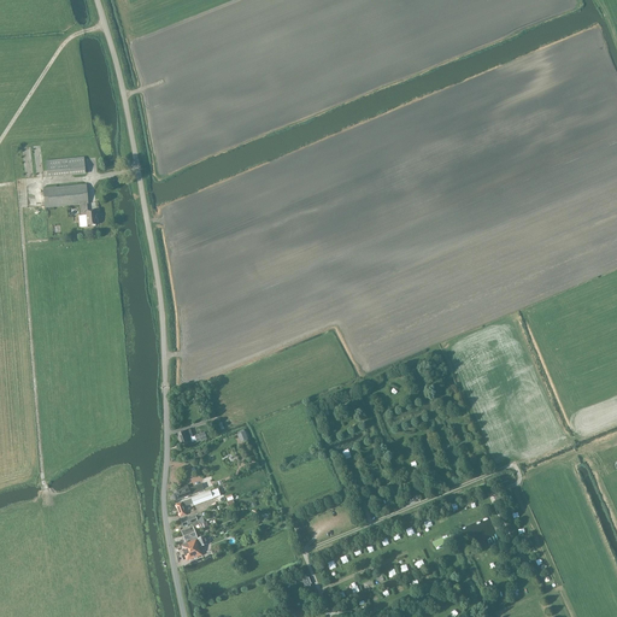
[(46,162),(47,177),(86,174),(84,158),(46,162)]
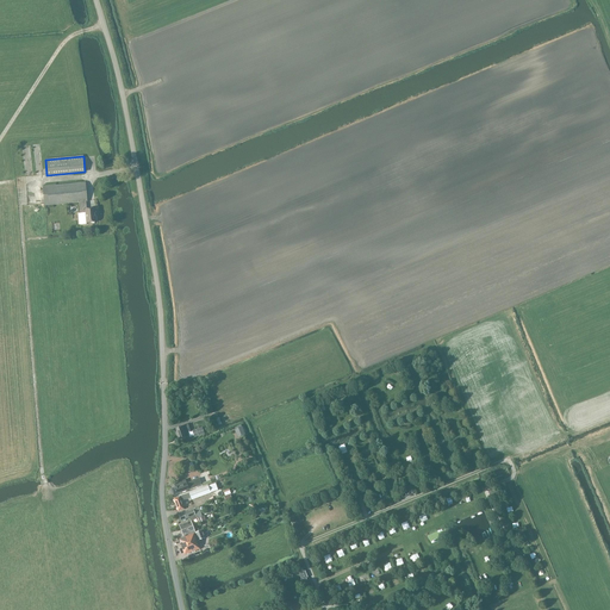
[(79,203),(86,201),(87,201),(86,182),(42,187),(44,206),(79,203)]
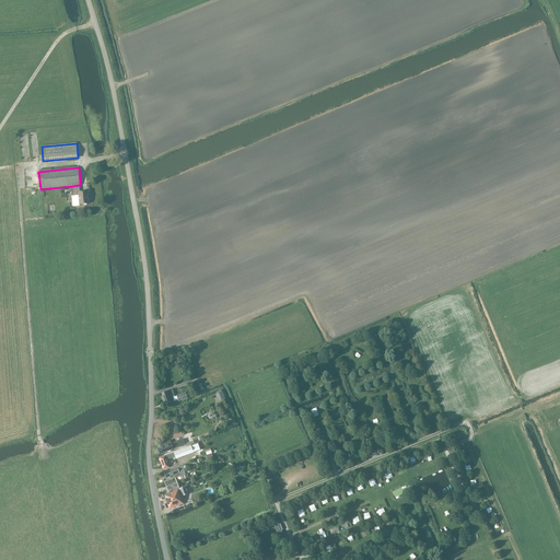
[(80,193),(79,185),(72,186),(73,196),(72,196),(72,207),(80,206),(80,205),(88,205),(86,191),(80,193)]
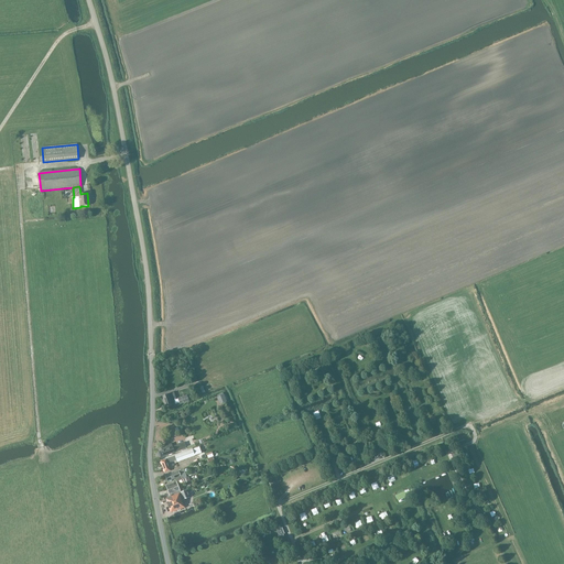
[(173,399),(176,398),(174,392),(161,397),(164,407),(175,403),(173,399)]
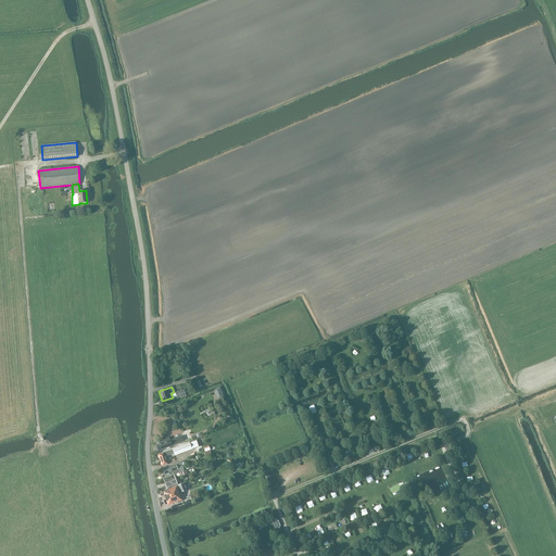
[(220,389),(214,391),(217,397),(223,395),(220,389)]
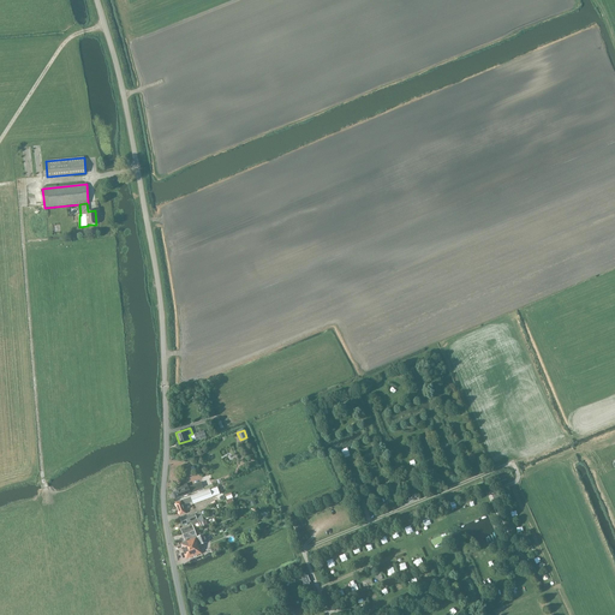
[(196,441),(206,437),(203,431),(193,435),(196,441)]
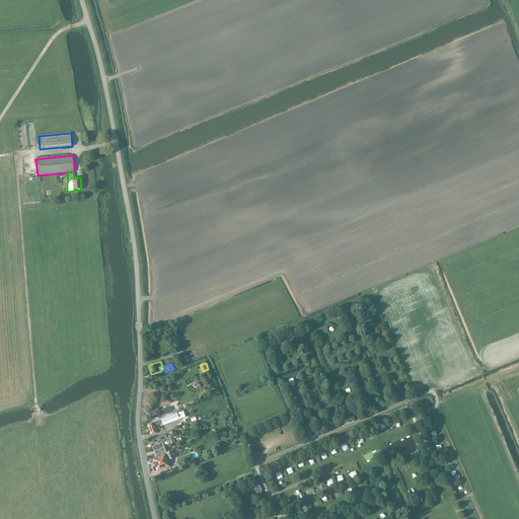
[(169,408),(166,409),(158,412),(157,409),(148,412),(149,415),(146,416),(147,418),(146,418),(147,421),(148,421),(148,422),(171,413),(169,408)]
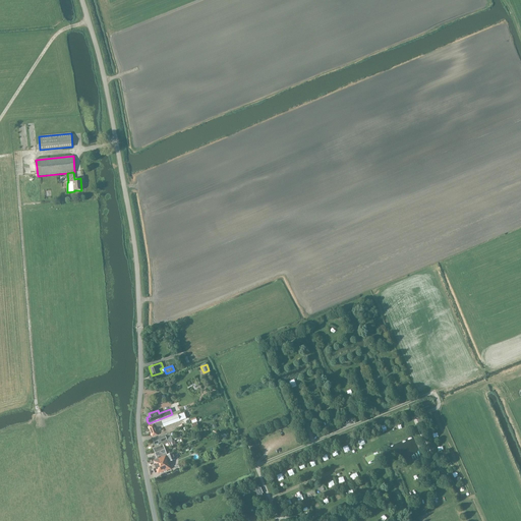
[(164,426),(180,421),(178,415),(149,425),(153,437),(158,435),(155,427),(163,425),(164,426)]
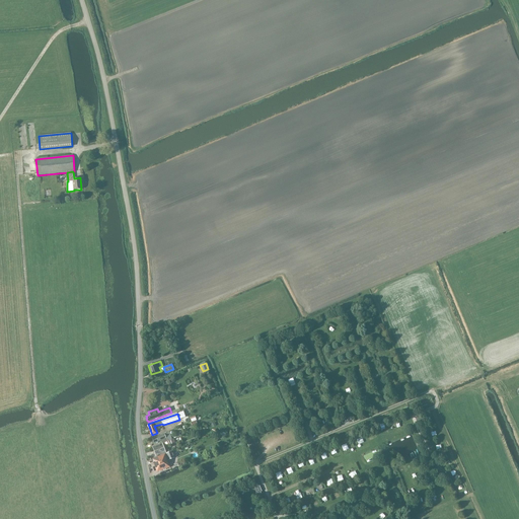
[(341,421),(342,424),(341,425),(342,426),(354,422),(353,420),(352,417),(341,421)]
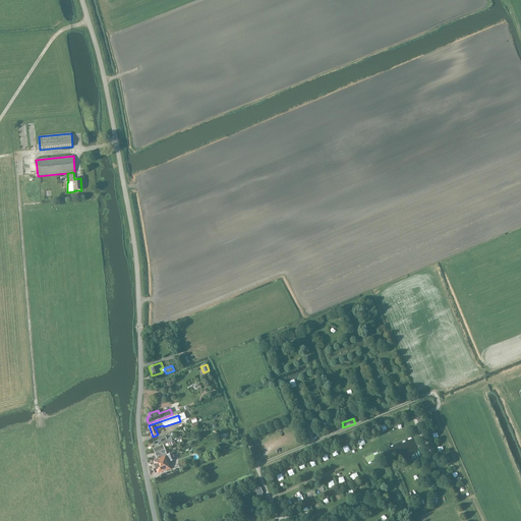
[(155,445),(162,442),(163,445),(172,441),(170,433),(153,440),(155,445)]
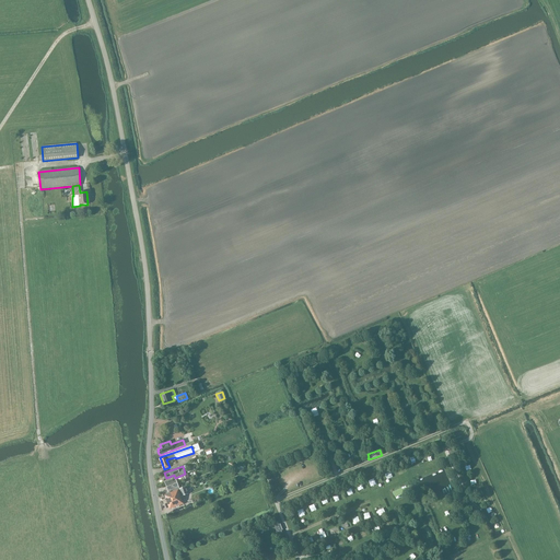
[(186,474),(185,474),(175,478),(165,482),(168,492),(178,488),(178,487),(179,487),(178,483),(177,485),(176,482),(188,478),(186,474)]
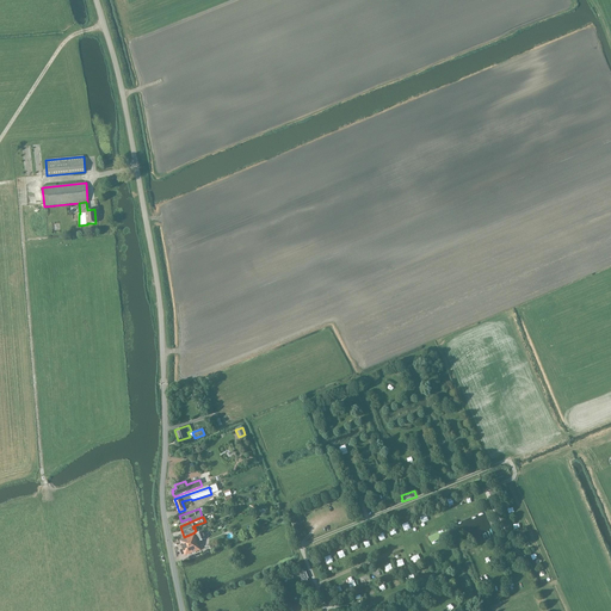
[(197,542),(205,539),(203,531),(179,541),(181,544),(180,545),(185,556),(201,550),(197,542)]
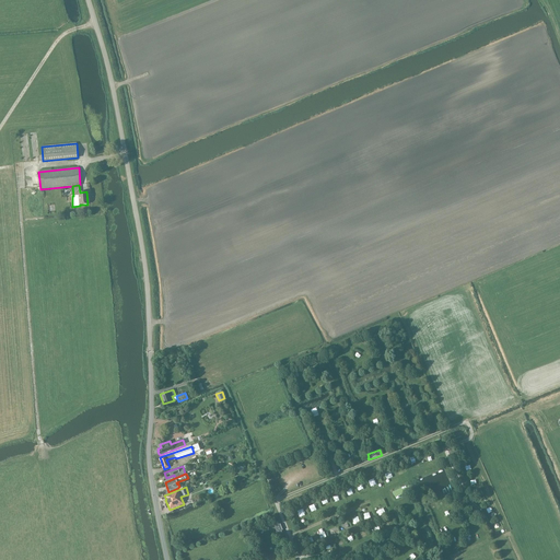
[(280,525),(275,527),(276,532),(278,535),(283,533),(280,525)]
